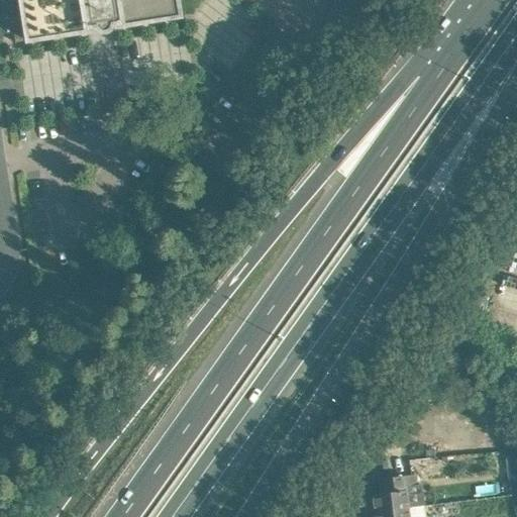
[(86,27),(92,26),(94,29),(97,31),(101,31),(104,30),(106,27),(107,24),(114,23),(114,26),(175,16),(172,0),(18,0),(25,40),(86,30),(86,27)]
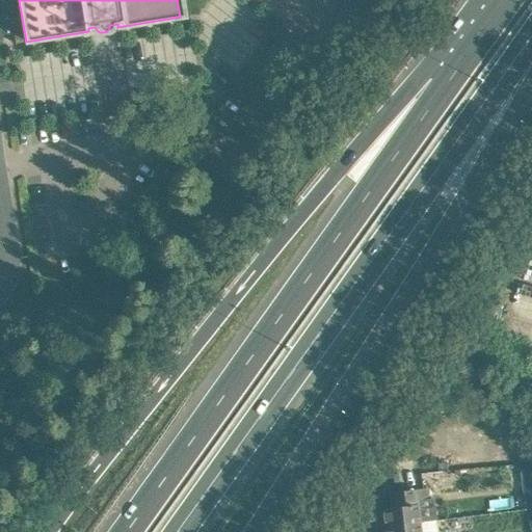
[(58,324),(48,326),(49,337),(59,335),(58,324)]
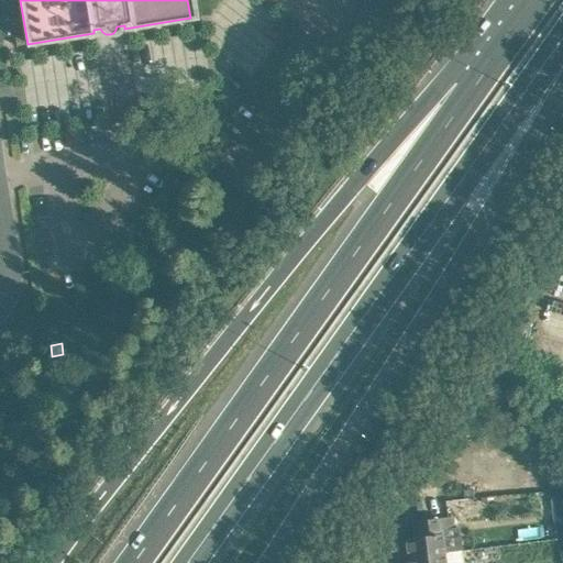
[(541,516),(539,496),(449,506),(450,517),(452,517),(452,519),(460,518),(461,523),(541,516)]
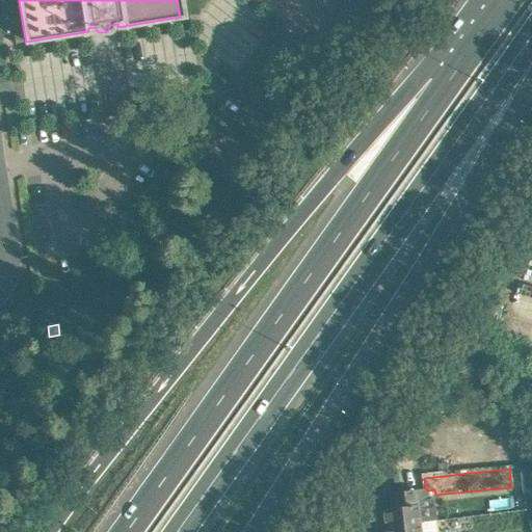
[(391,508),(382,509),(384,527),(420,523),(417,503),(428,501),(428,500),(428,496),(427,490),(427,488),(425,488),(409,490),(389,494),(391,508)]
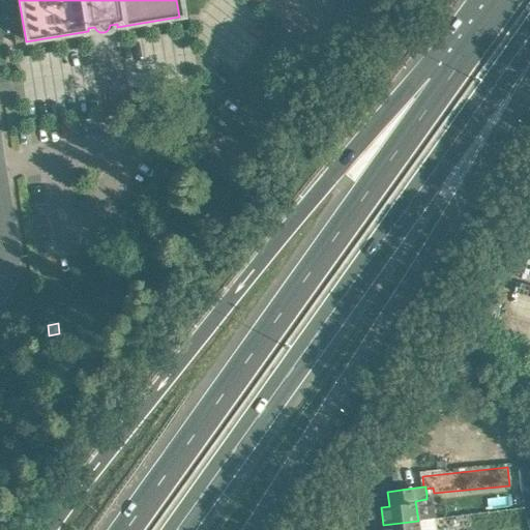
[(418,521),(383,525),(383,529),(436,529),(435,518),(430,519),(418,521)]
